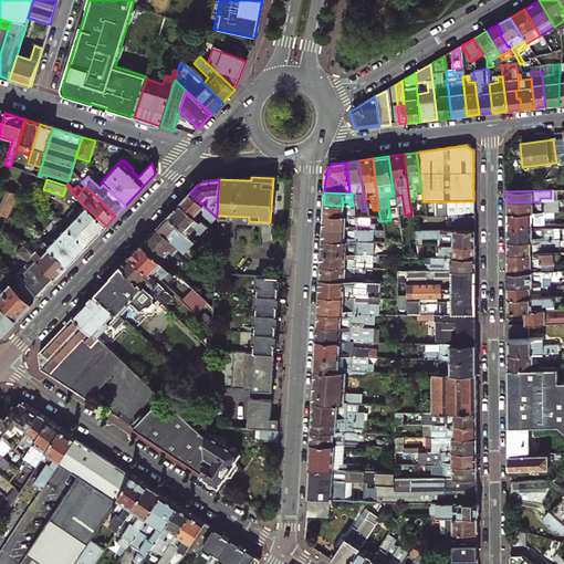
[(208,223),(215,216),(190,194),(179,205),(192,217),(196,213),(204,220),(208,223)]
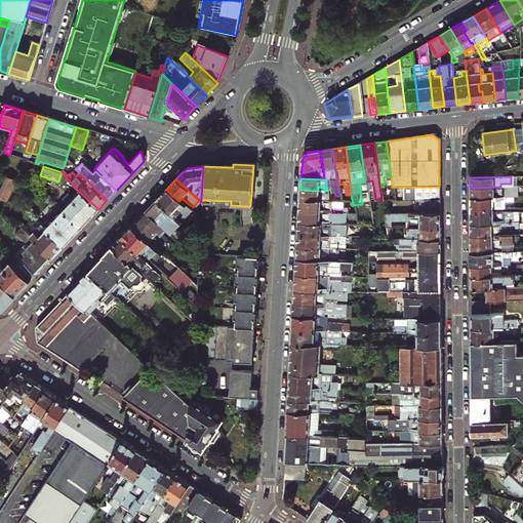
[(367,193),(374,192),(372,180),(365,182),(367,193)]
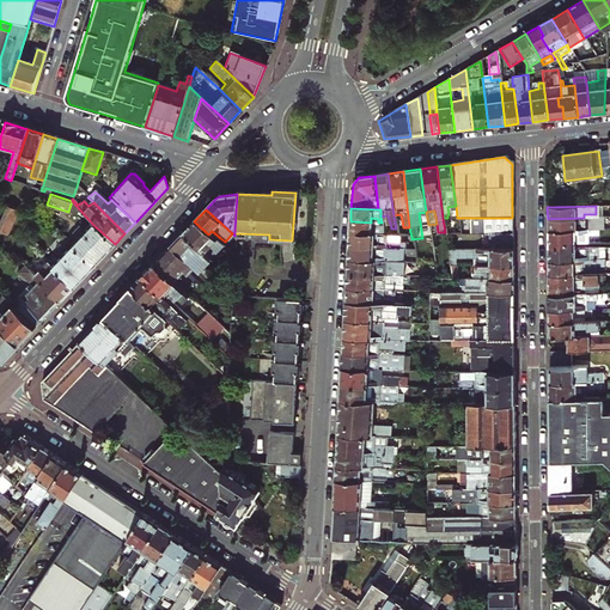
[(493,235),(512,235),(512,218),(493,218),(493,235)]
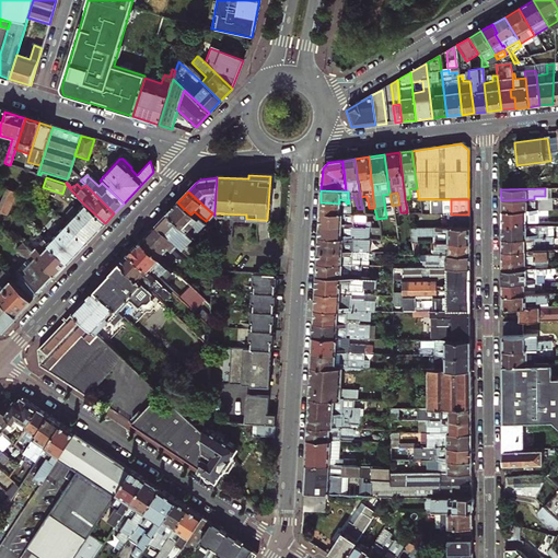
[(545,199),(534,199),(501,200),(501,211),(536,210),(537,210),(537,207),(545,207),(545,199)]
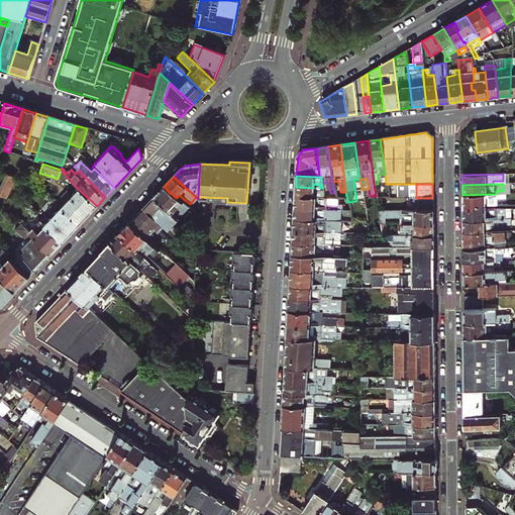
[(153,198),(170,213),(181,202),(176,198),(164,187),(153,198)]
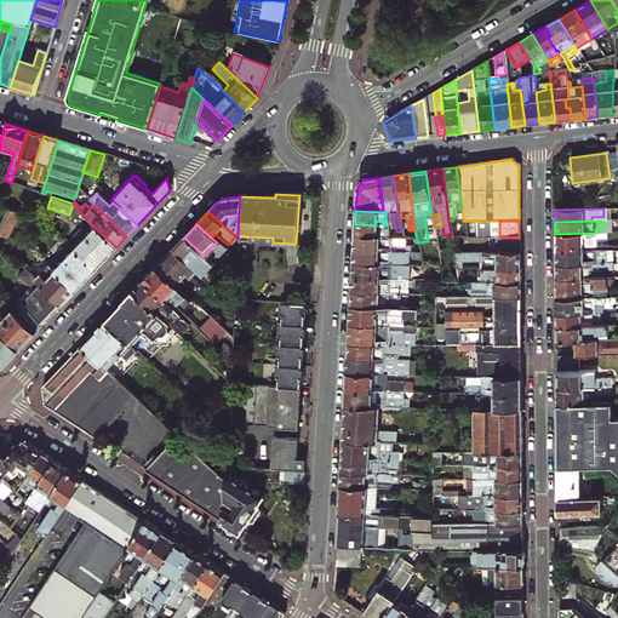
[(354,236),(388,239),(387,225),(383,225),(382,230),(376,229),(376,225),(355,224),(354,236)]
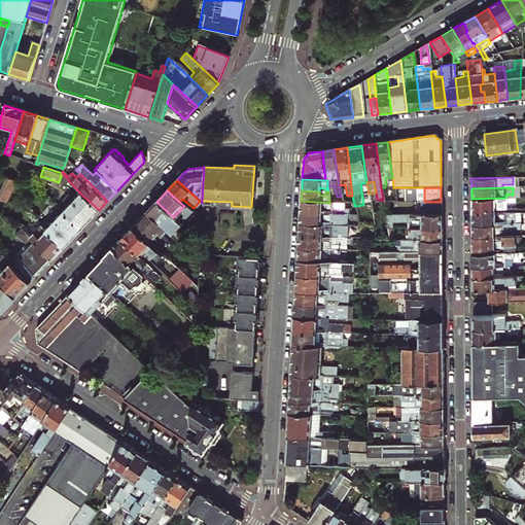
[(62,210),(80,229),(99,210),(79,193),(76,193),(73,197),(73,199),(72,200),(68,195),(62,201),(67,205),(62,210)]
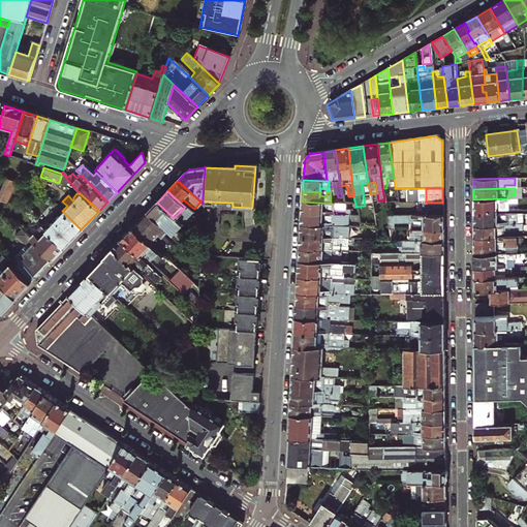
[(473,212),(506,211),(506,198),(473,199),(473,212)]
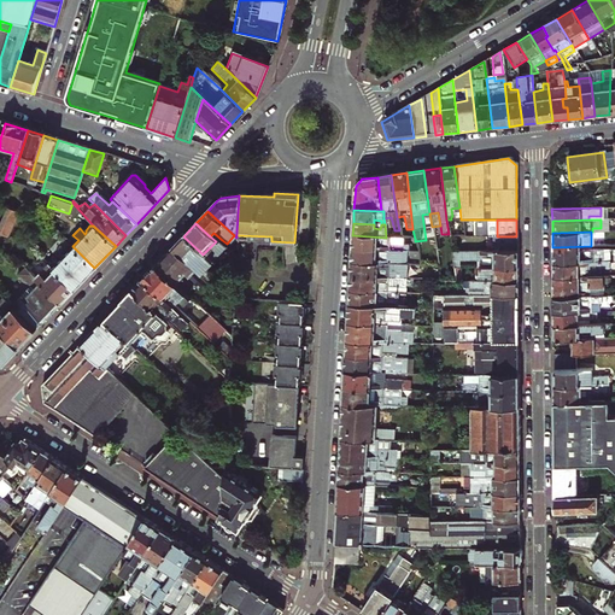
[(236,238),(234,235),(227,244),(229,246),(236,238)]
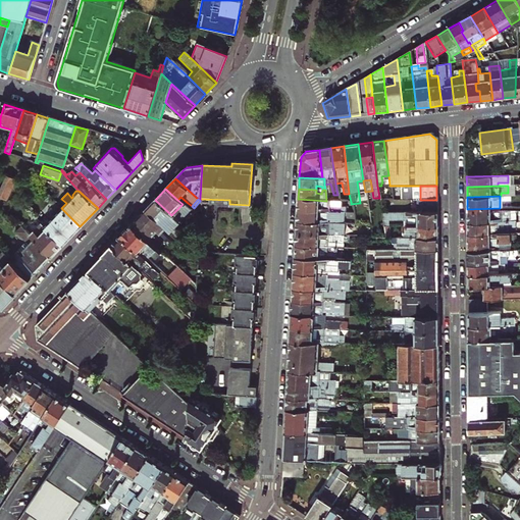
[(336,208),(326,207),(326,201),(298,199),(298,209),(326,211),(336,212),(352,214),(351,204),(351,202),(343,202),(342,208),(336,208)]
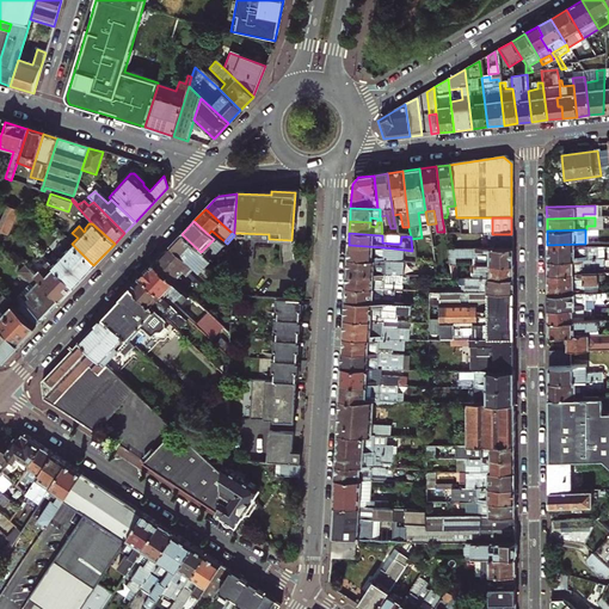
[(203,266),(210,260),(201,252),(182,234),(168,247),(203,278),(214,288),(220,282),(216,280),(214,277),(203,266)]
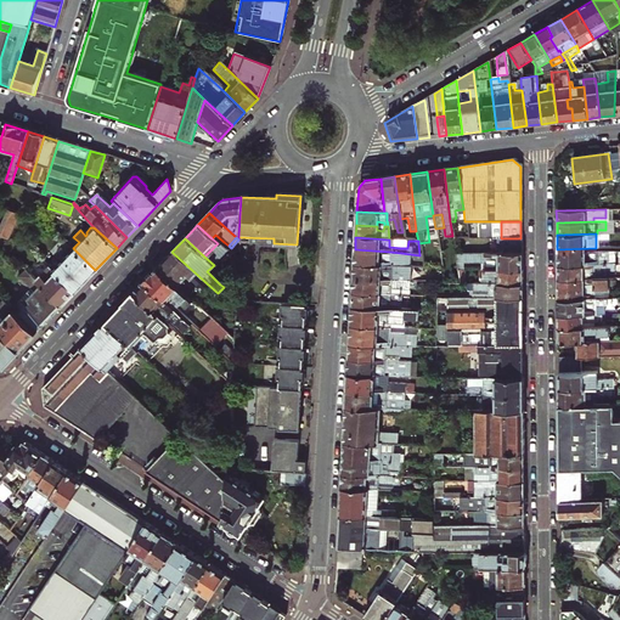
[(520,270),(520,253),(520,238),(501,238),(501,253),(455,253),(457,270),(462,270),(462,263),(482,263),(482,270),(520,270)]
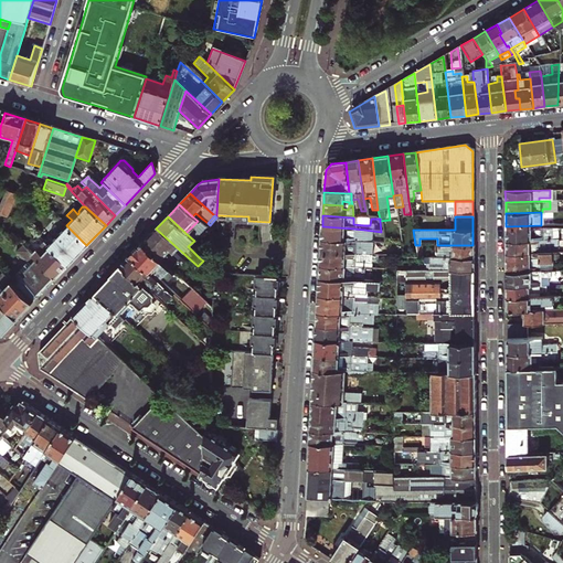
[(186,233),(194,241),(205,229),(200,223),(198,221),(186,233)]
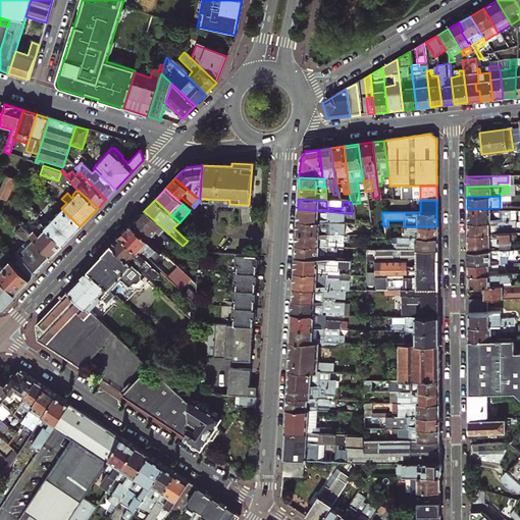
[(44,227),(62,245),(80,226),(61,208),(60,210),(57,209),(54,213),(54,216),(49,212),(44,217),(49,222),(44,227)]
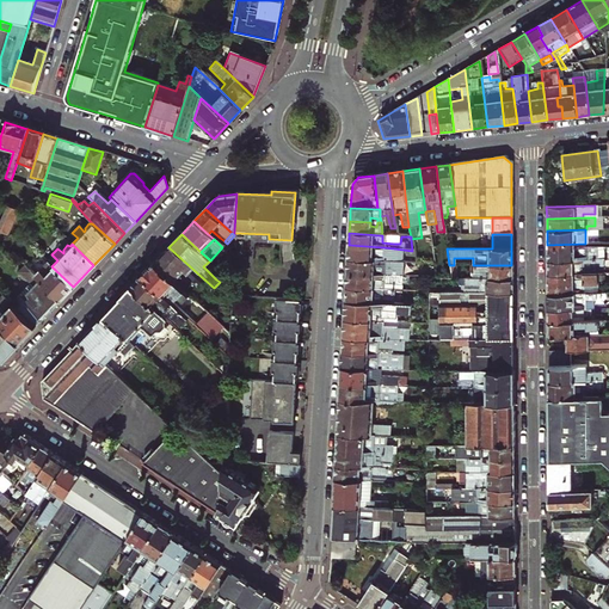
[(547,245),(547,260),(602,260),(604,260),(604,252),(586,253),(585,244),(547,245)]
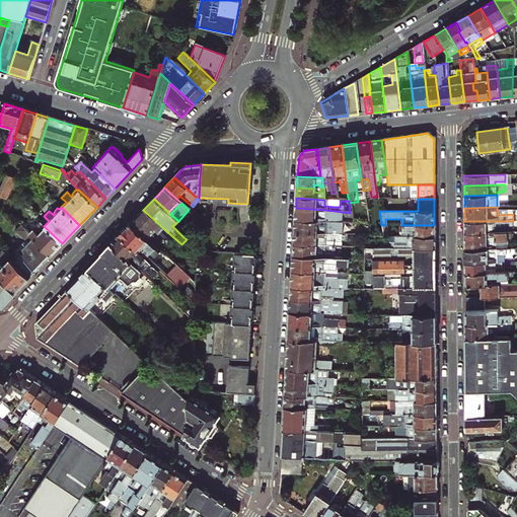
[(335,218),(323,217),(324,210),(296,208),(295,221),(341,223),(341,218),(335,218)]
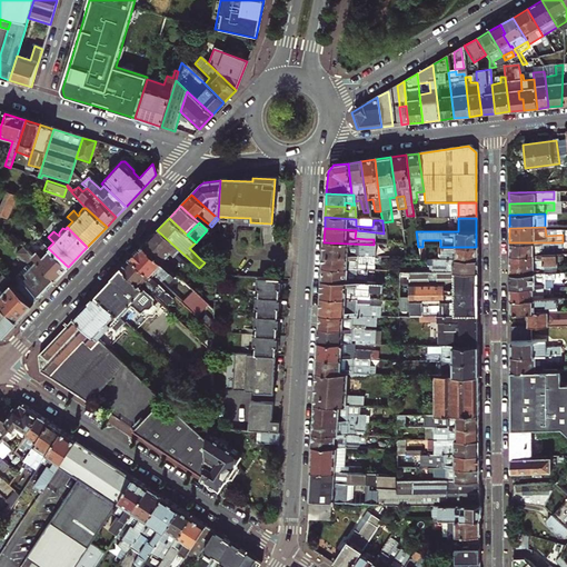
[(180,268),(189,259),(157,230),(142,246),(167,269),(169,271),(176,265),(180,268)]
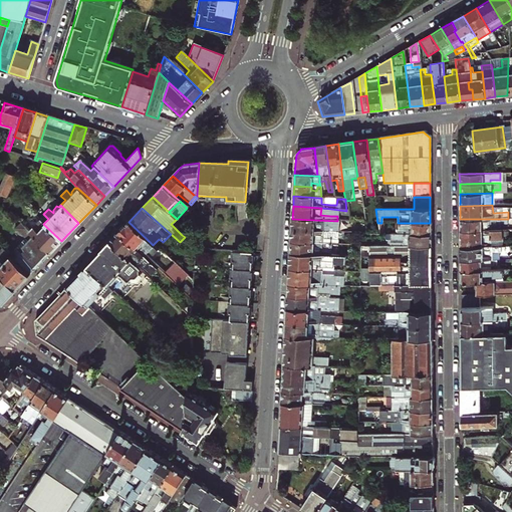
[(320,215),(331,216),(331,209),(321,208),(320,215)]
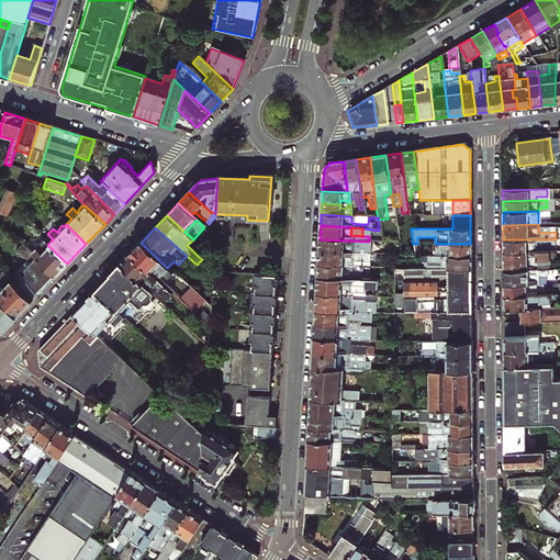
[(354,249),(370,250),(370,242),(369,242),(320,239),(318,252),(353,254),(354,249)]
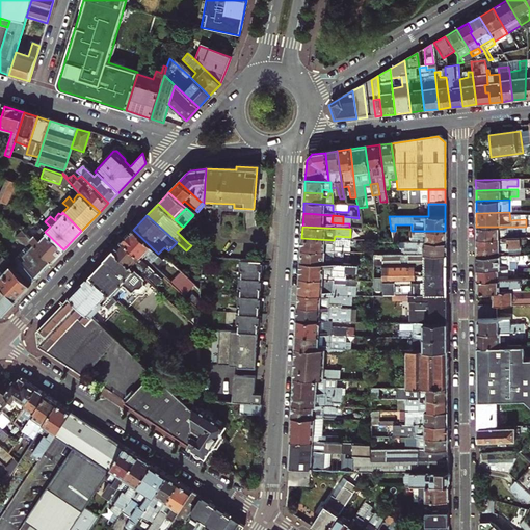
[(524,227),(476,227),(476,239),(506,239),(506,235),(524,235),(524,227)]
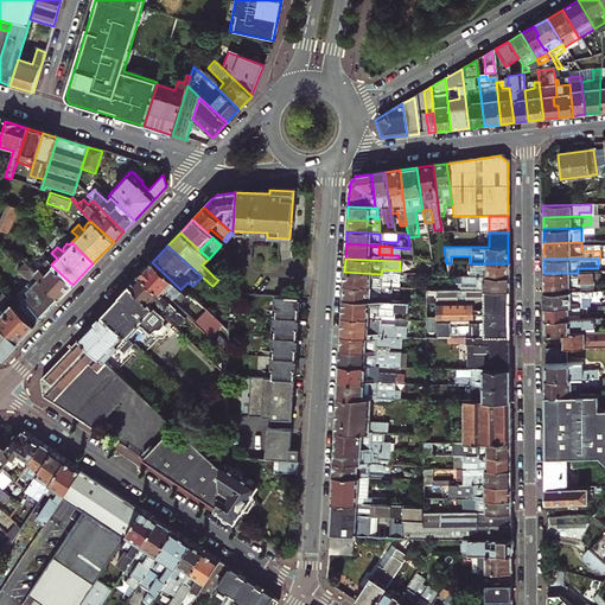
[(39,279),(59,299),(72,285),(51,265),(46,260),(33,273),(39,279)]
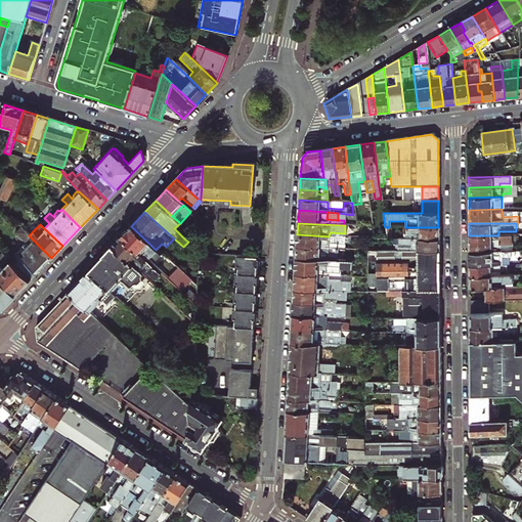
[(156,250),(154,248),(131,226),(120,237),(145,261),(151,254),(156,258),(160,254),(156,250)]
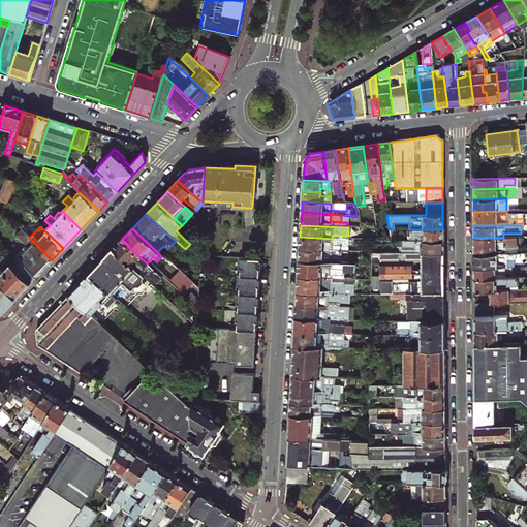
[(407,242),(442,242),(442,229),(409,229),(407,229),(407,236),(407,242)]
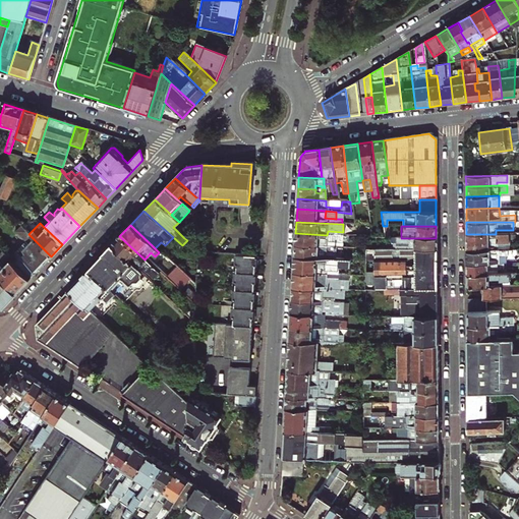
[(335,247),(341,248),(341,242),(346,242),(347,236),(327,235),(295,233),(294,245),(335,247)]
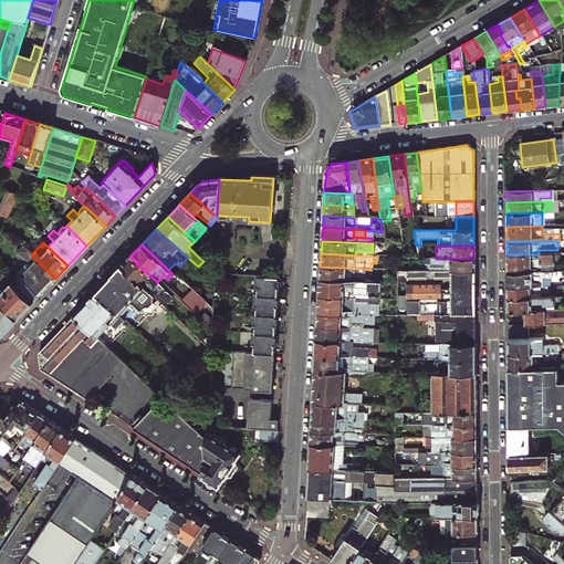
[(552,254),(539,254),(507,254),(507,272),(539,272),(539,263),(552,263),(552,254)]
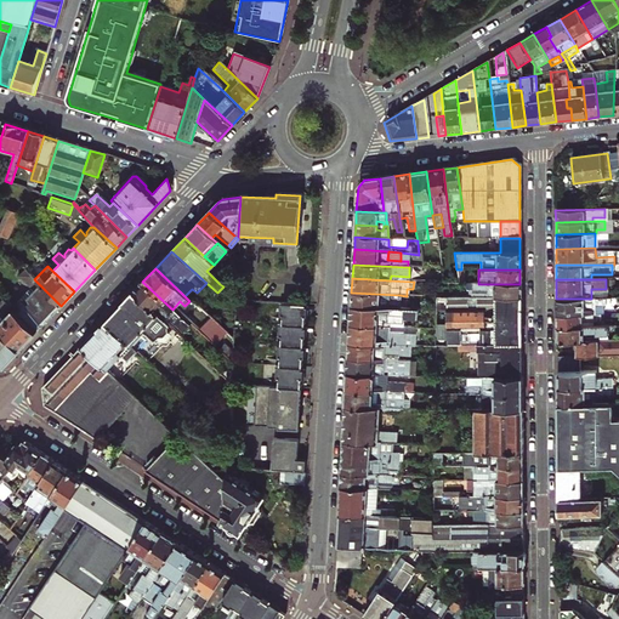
[(189,325),(172,310),(142,282),(131,294),(162,322),(166,317),(183,333),(189,325)]
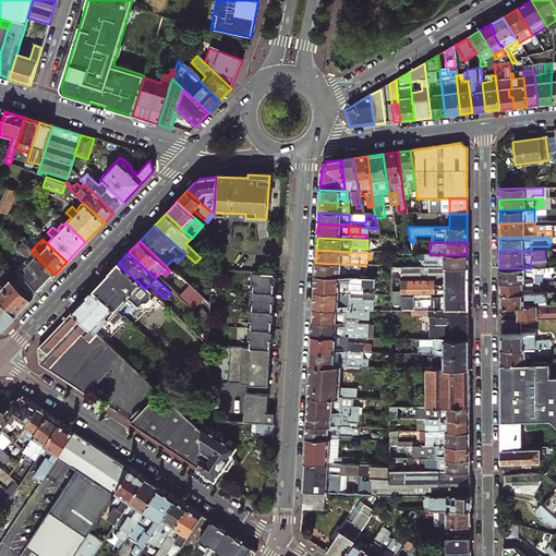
[(436,267),(467,267),(467,255),(430,255),(420,255),(420,262),(423,262),(436,262),(436,267)]
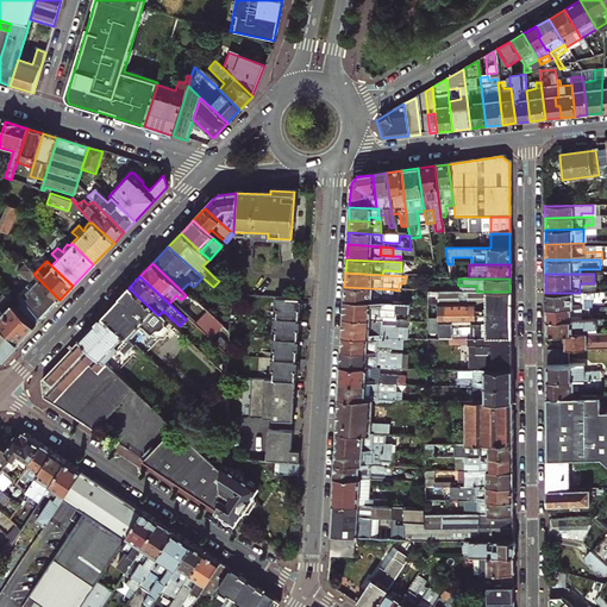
[(18,310),(35,326),(60,300),(39,280),(26,294),(30,298),(18,310)]
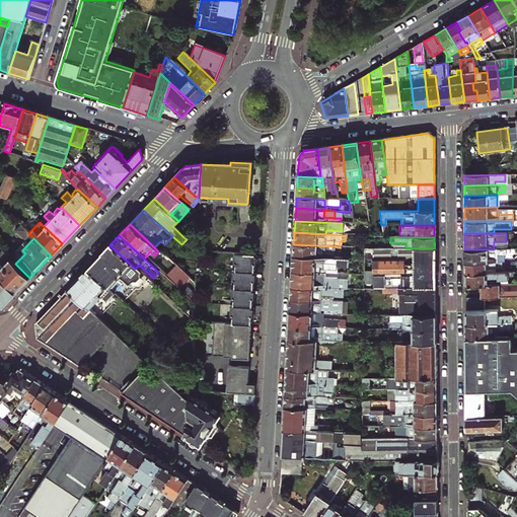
[(293,256),(333,259),(334,246),(293,244),(293,256)]
